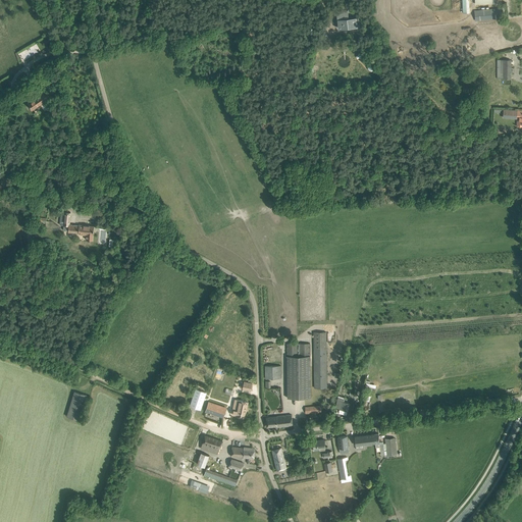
[(475,10),(476,20),(502,18),(501,8),(475,10)]
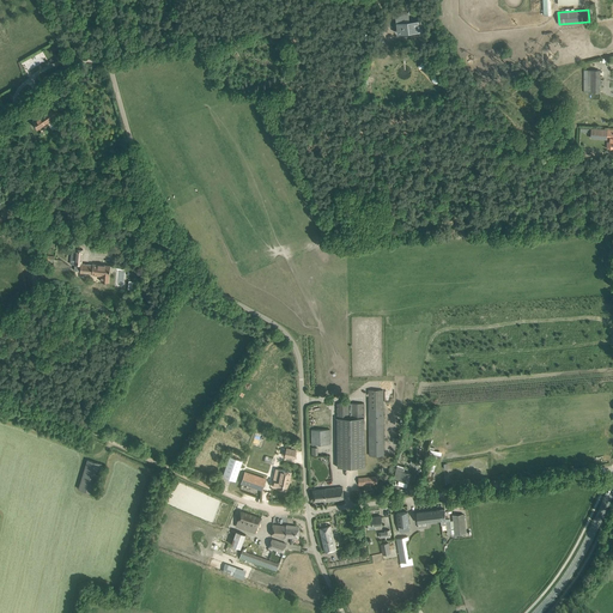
[(408,12),(395,13),(395,16),(396,16),(396,19),(396,23),(398,32),(405,32),(420,30),(419,20),(410,20),(408,12)]
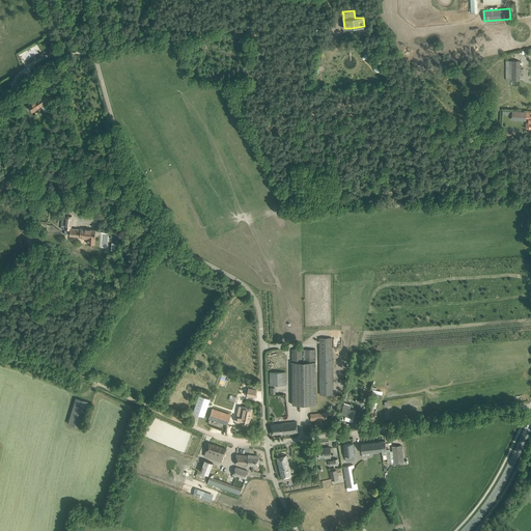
[(509,61),(509,80),(520,80),(520,61),(509,61)]
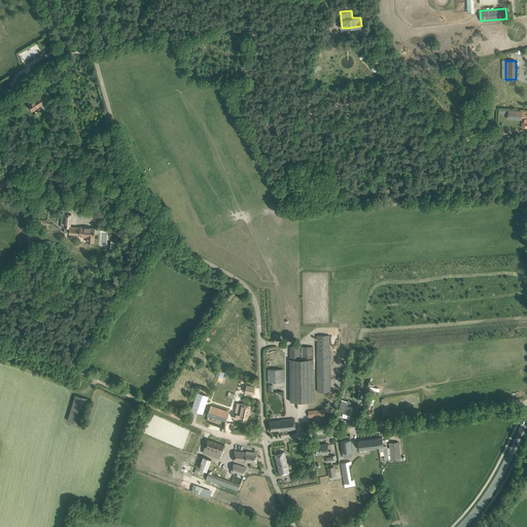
[(34,101),(28,105),(32,111),(38,107),(47,101),(46,99),(44,96),(43,95),(40,98),(39,96),(37,97),(38,99),(34,101)]
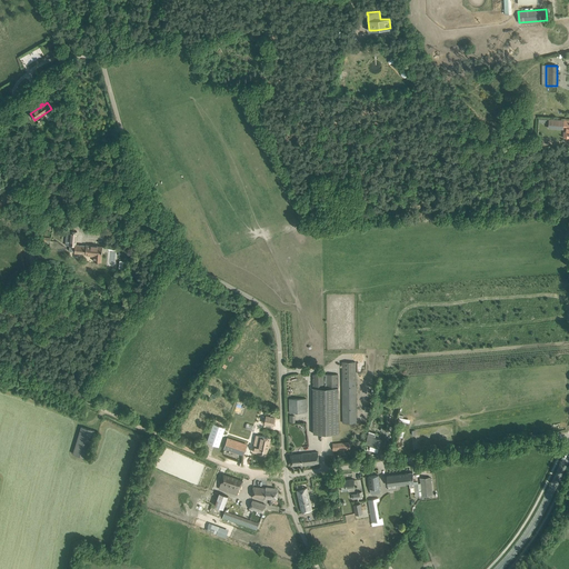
[(75,253),(86,255),(95,256),(93,261),(101,262),(101,258),(102,252),(105,252),(105,250),(102,250),(102,247),(87,245),(87,246),(76,245),(77,232),(67,231),(65,245),(70,246),(69,251),(75,251),(75,253)]
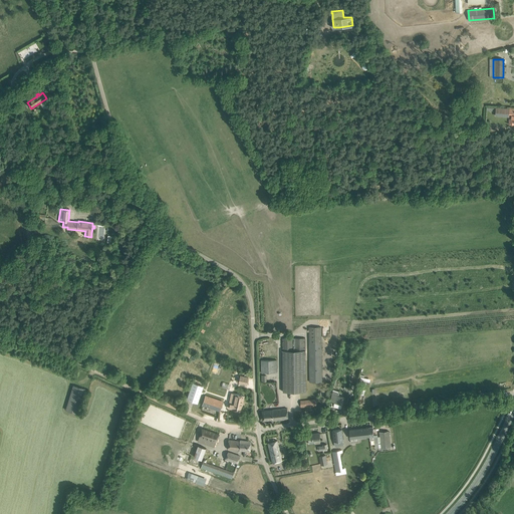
[(309,327),(309,381),(321,381),(321,327),(309,327)]
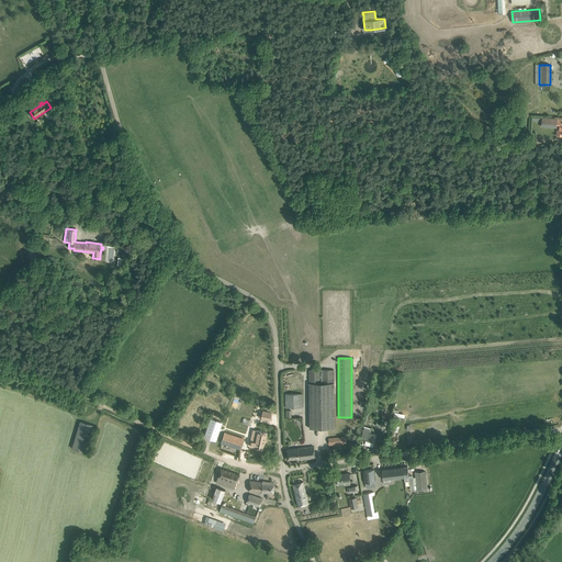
[(310,428),(334,428),(334,375),(334,370),(310,370),(310,389),(310,428)]
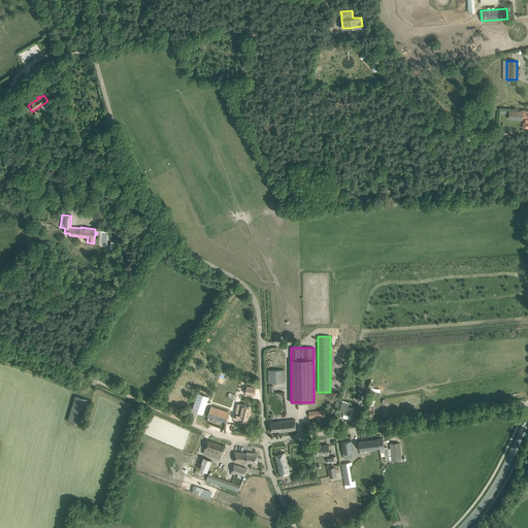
[(268,370),(268,383),(285,383),(285,370),(268,370)]
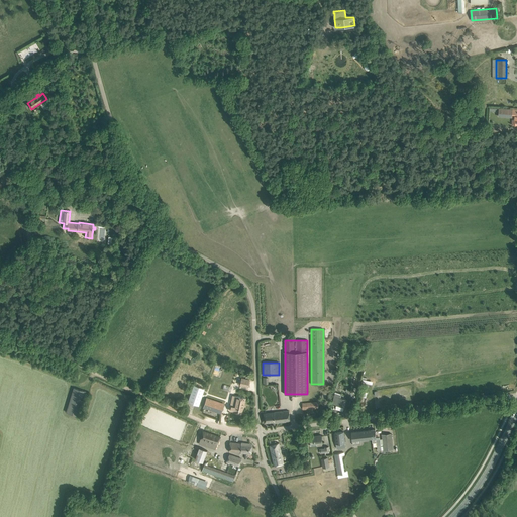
[(240,385),(248,387),(249,380),(241,378),(240,385)]
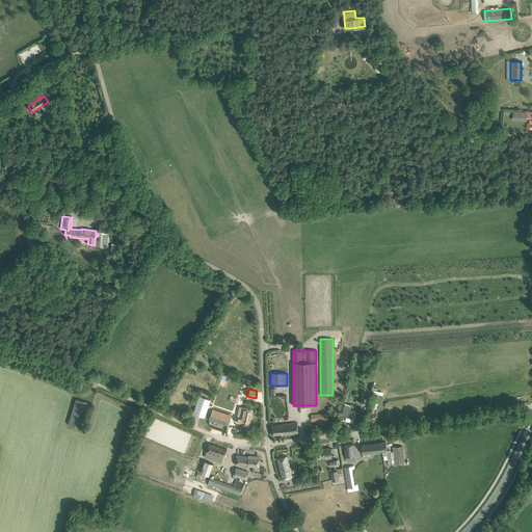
[(229,400),(237,403),(239,398),(231,395),(229,400)]
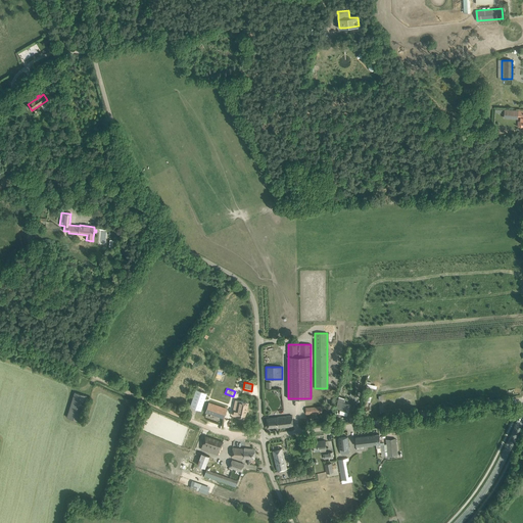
[(190,407),(200,410),(206,392),(196,389),(190,407)]
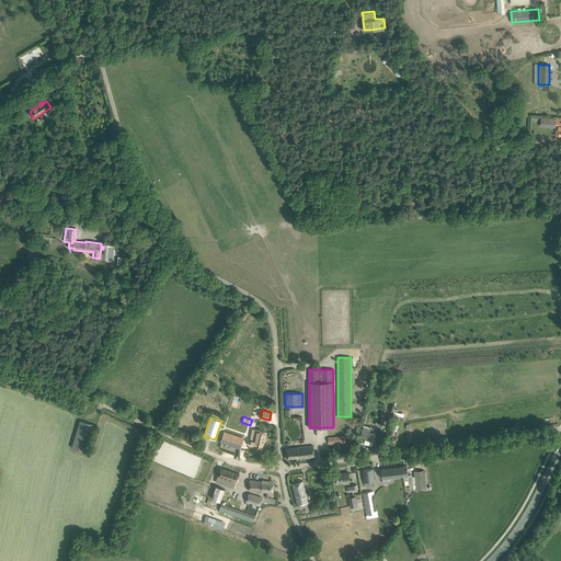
[(72,447),(86,451),(93,425),(80,421),(72,447)]
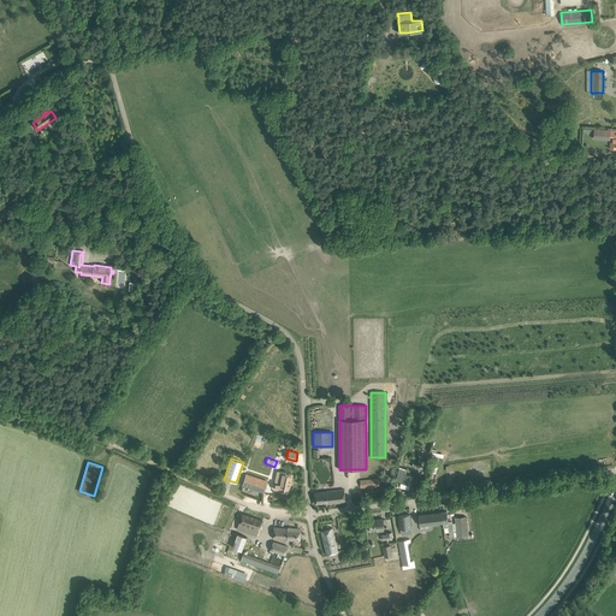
[(511,462),(498,463),(499,477),(513,475),(511,462)]
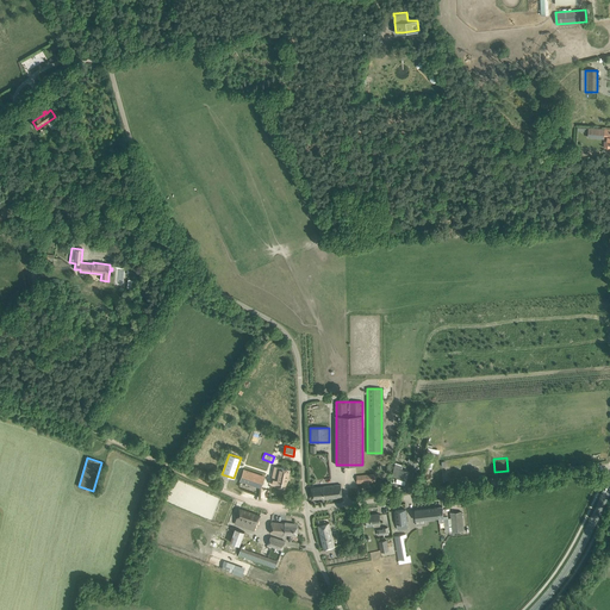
[(275,485),(275,486),(286,489),(290,470),(280,467),(278,479),(272,478),(271,484),(275,485)]
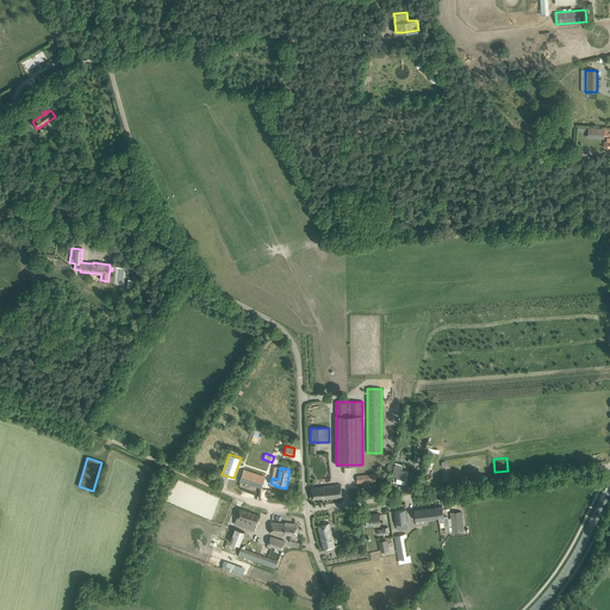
[(263,478),(257,475),(244,471),(241,480),(261,487),(263,478)]
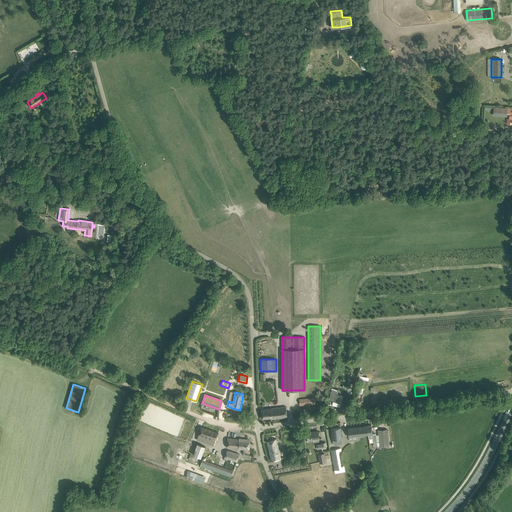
[(261,409),(262,418),(272,417),(272,419),(287,418),(286,407),(273,408),(261,409)]
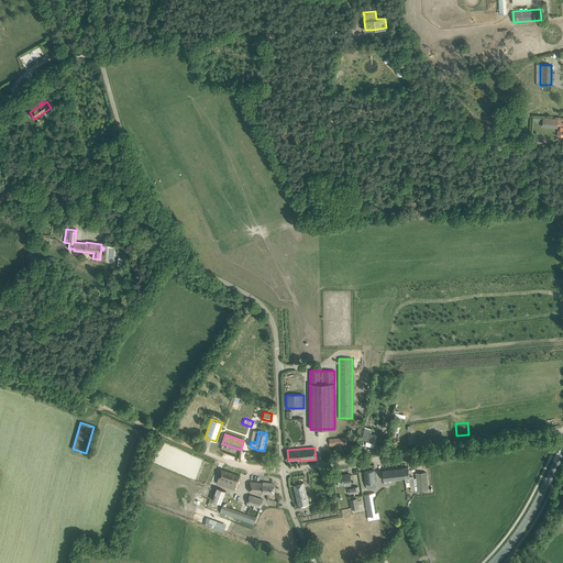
[(408,467),(399,468),(400,473),(401,473),(404,473),(404,475),(405,475),(405,477),(409,477),(408,467)]
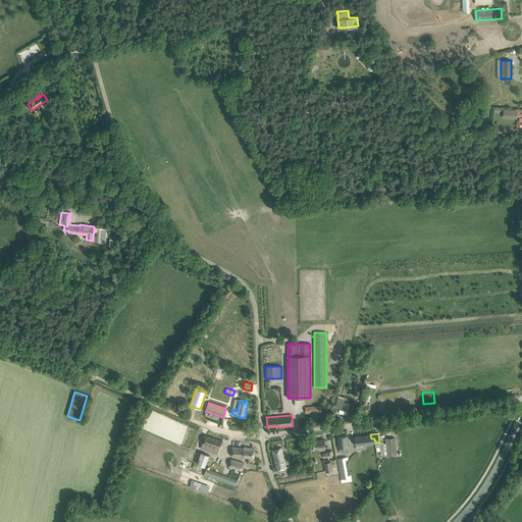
[(370,434),(355,436),(356,446),(375,442),(375,440),(374,440),(374,438),(372,438),(371,438),(370,434)]
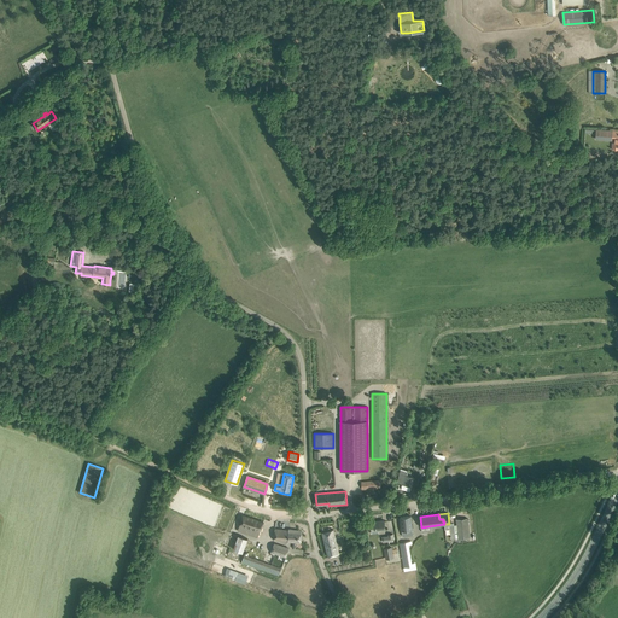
[(238,531),(257,537),(263,522),(243,516),(238,531)]
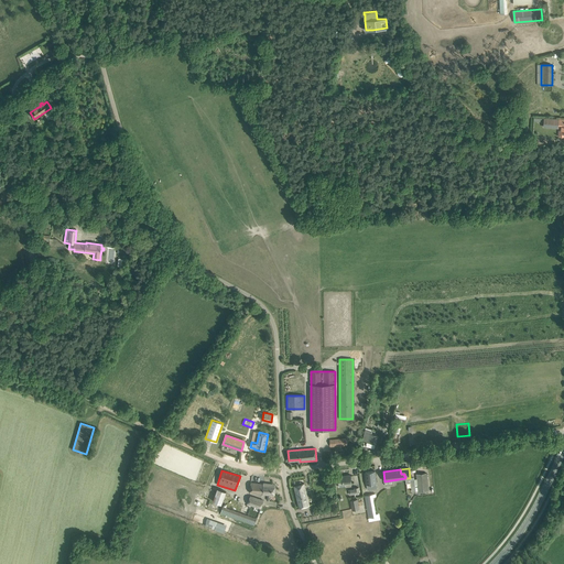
[(377,484),(375,470),(365,473),(367,485),(367,489),(377,488),(377,484)]
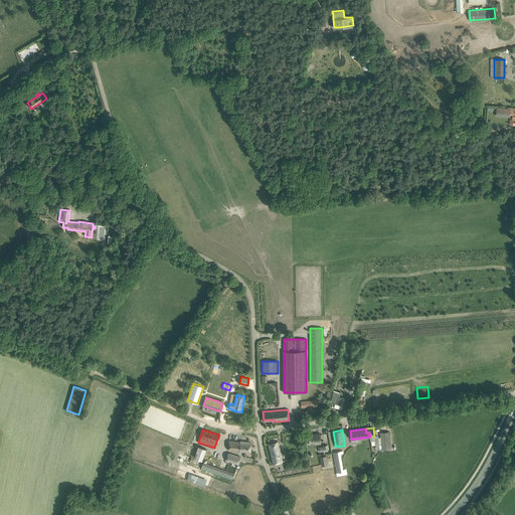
[(378,438),(374,438),(375,444),(379,444),(379,449),(382,448),(382,449),(391,448),(389,432),(380,433),(380,438),(378,438)]
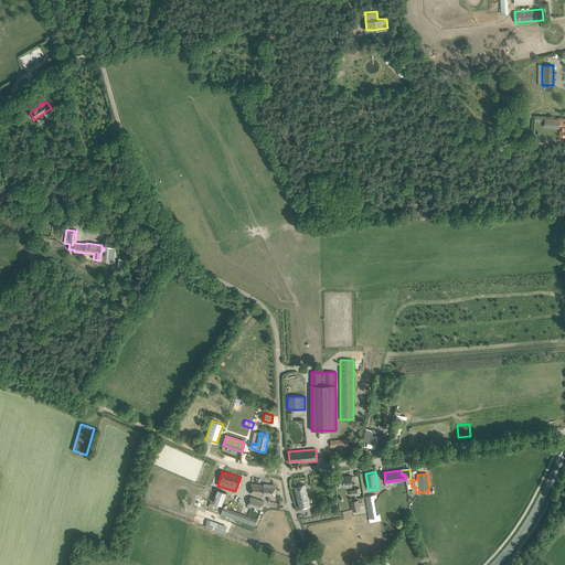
[(347,477),(339,478),(340,486),(352,484),(351,476),(347,476),(347,477)]
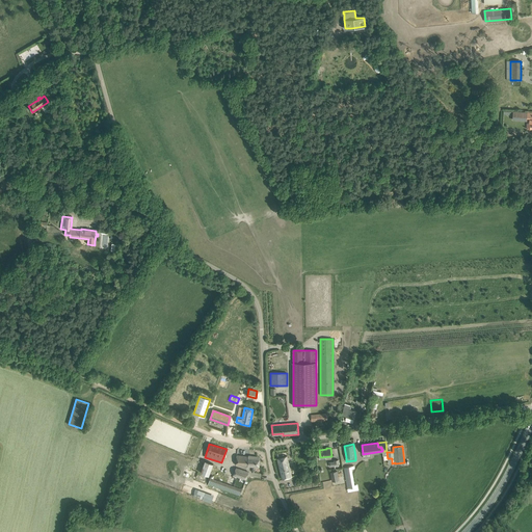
[(235,464),(259,468),(260,457),(248,456),(237,455),(235,464)]
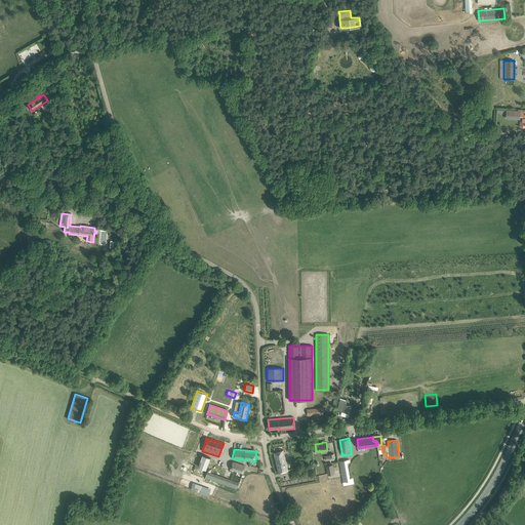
[(274,452),(279,473),(288,471),(284,455),(283,450),(274,452)]
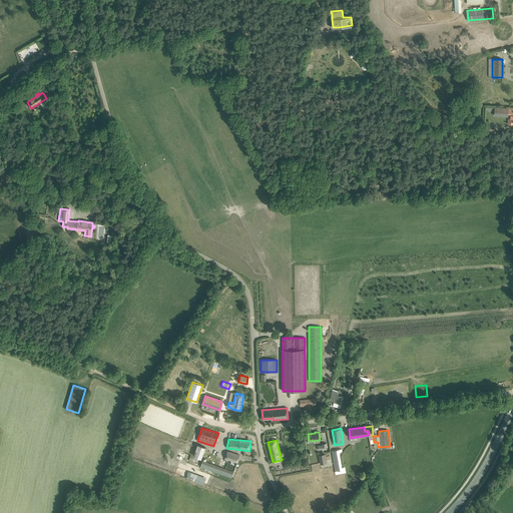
[(193,456),(201,459),(205,447),(197,444),(193,456)]
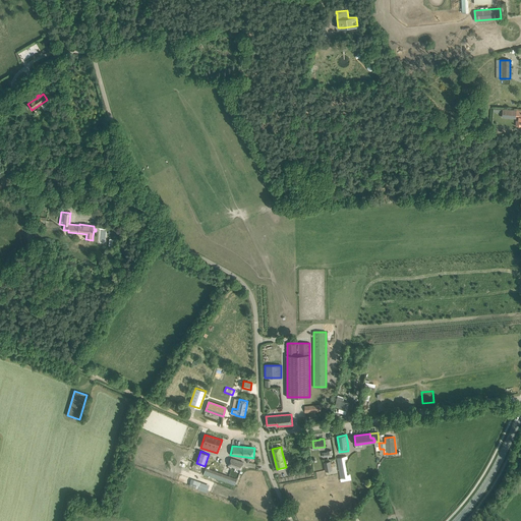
[(337,458),(341,480),(351,479),(350,476),(350,474),(347,475),(344,459),(347,458),(347,456),(337,458)]
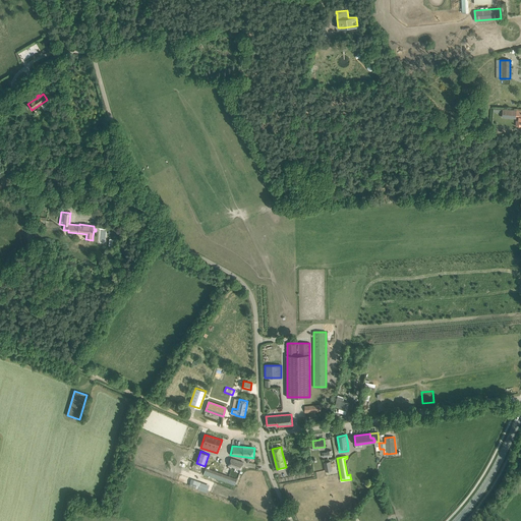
[(229,465),(241,469),(243,462),(231,458),(229,465)]
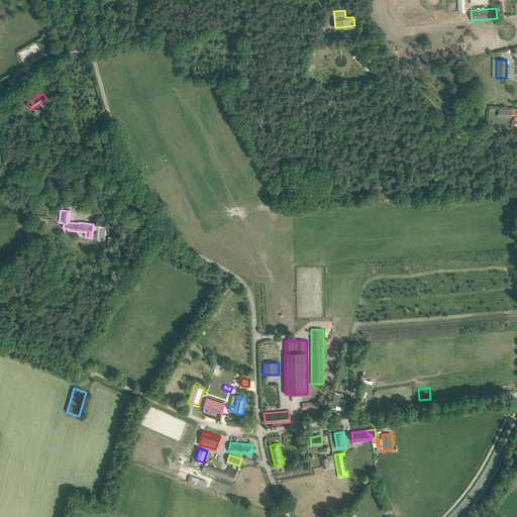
[(321,458),(322,468),(329,467),(328,457),(321,458)]
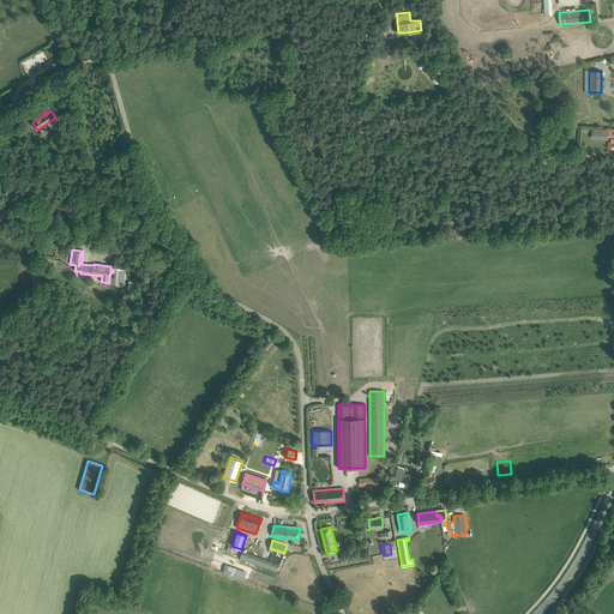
[(242,552),(240,559),(277,572),(280,565),(242,552)]
